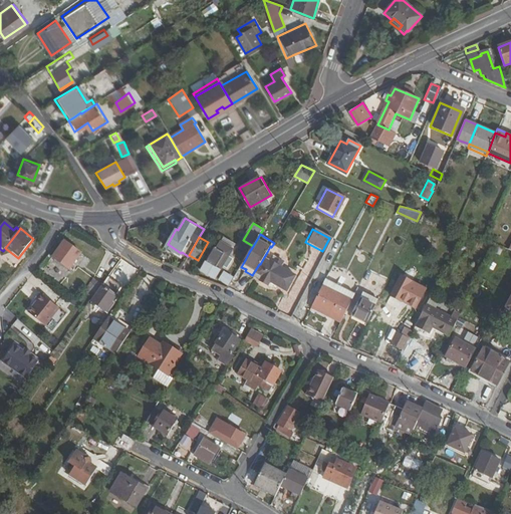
[(240,247),(249,252),(253,246),(243,240),(240,247)]
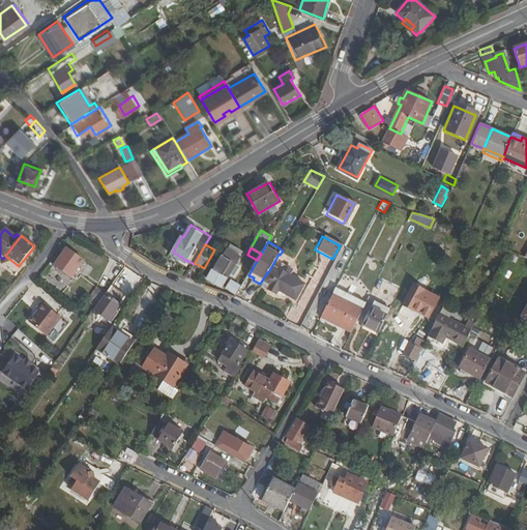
[(56,265),(72,276),(84,261),(68,248),(56,265)]
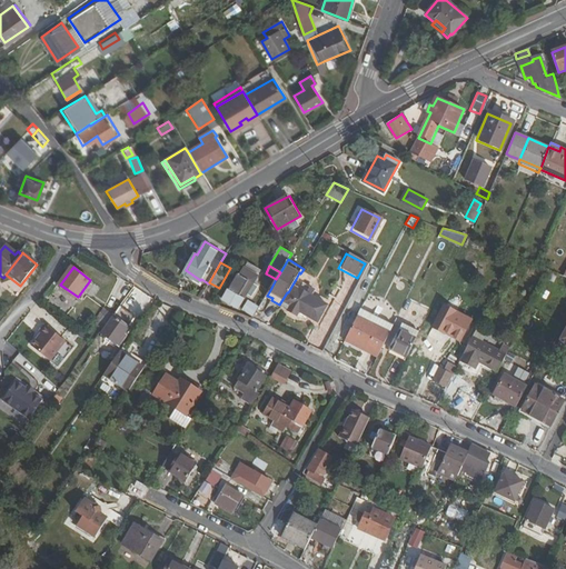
[(246,297),(259,275),(245,267),(241,273),(238,272),(222,298),(238,307),(245,297),(246,297)]
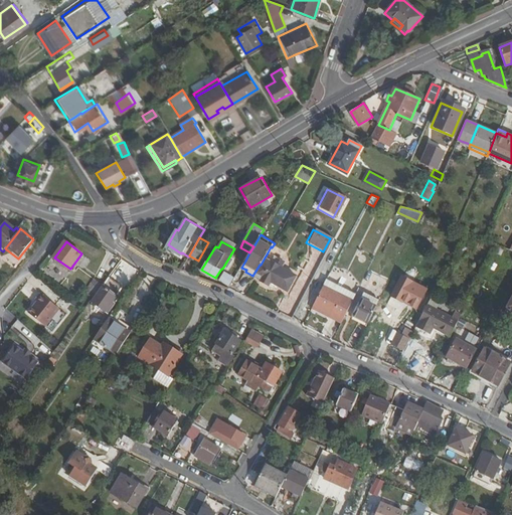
[(268,252),(265,258),(272,262),(275,256),(268,252)]
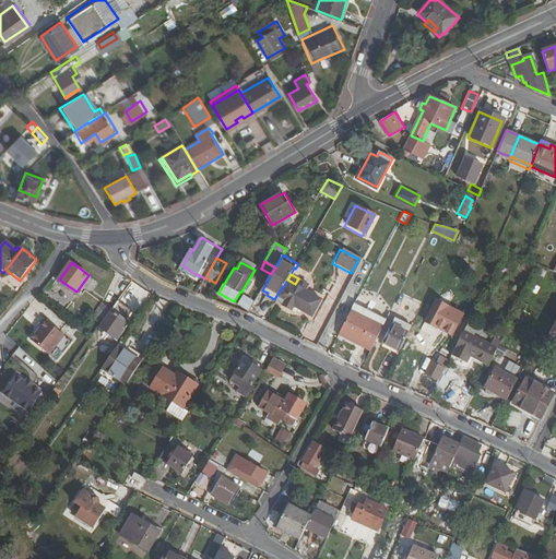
[(274,299),(278,300),(292,309),(294,307),(312,317),(322,300),(306,292),(309,285),(298,278),(295,284),(287,280),(283,287),(282,287),(274,299)]
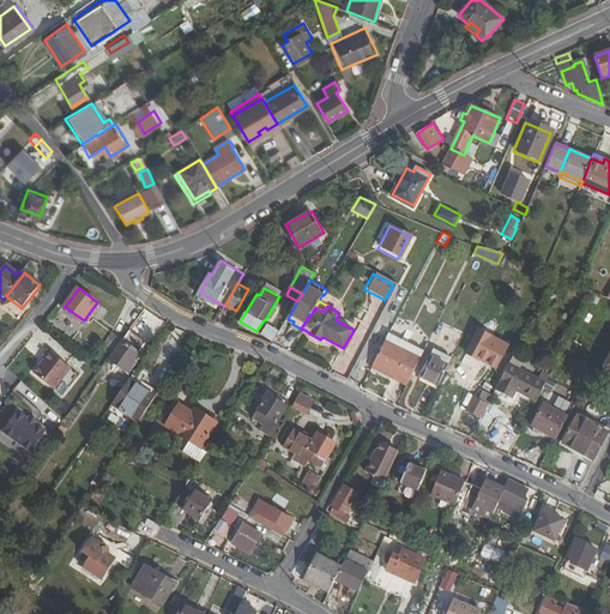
[(133,329),(126,339),(142,351),(149,341),(133,329)]
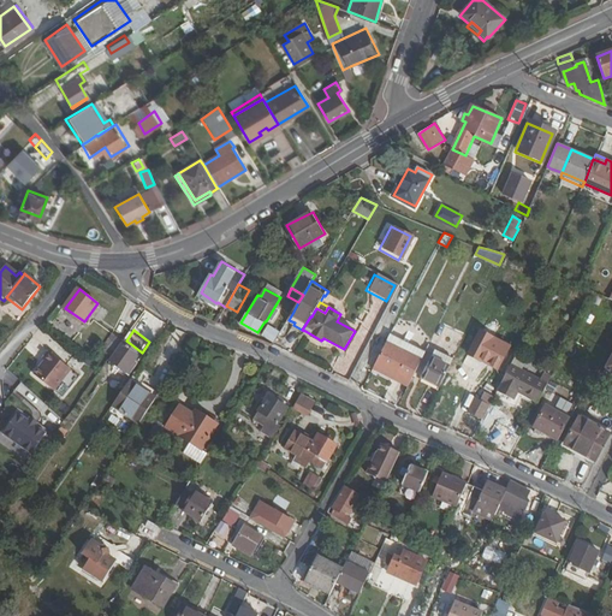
[(462,363),(476,371),(493,337),(479,330),(462,363)]
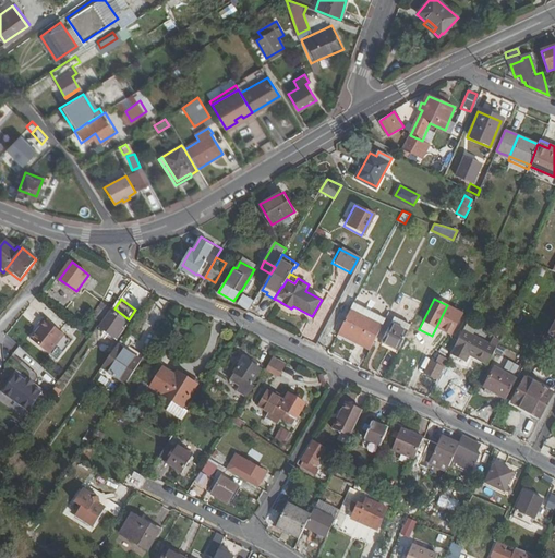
[(104,301),(93,315),(103,322),(112,307),(104,301)]
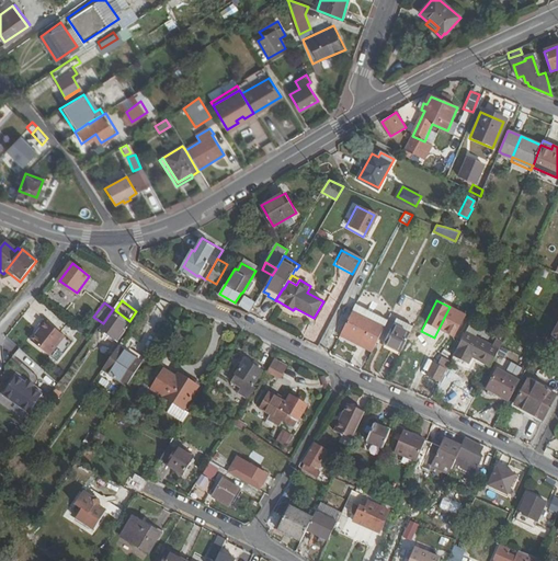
[(356,304),(342,332),(374,348),(380,334),(388,320),(356,304)]
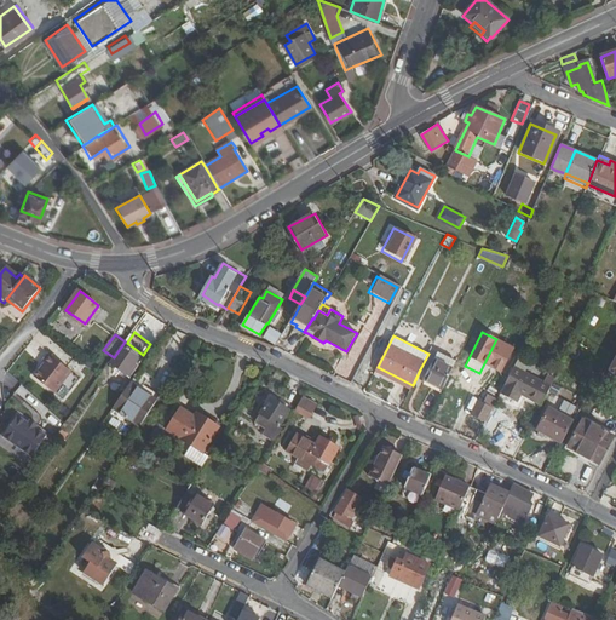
[(496,339),(479,373),(483,374),(490,366),(500,371),(512,348),(496,339)]
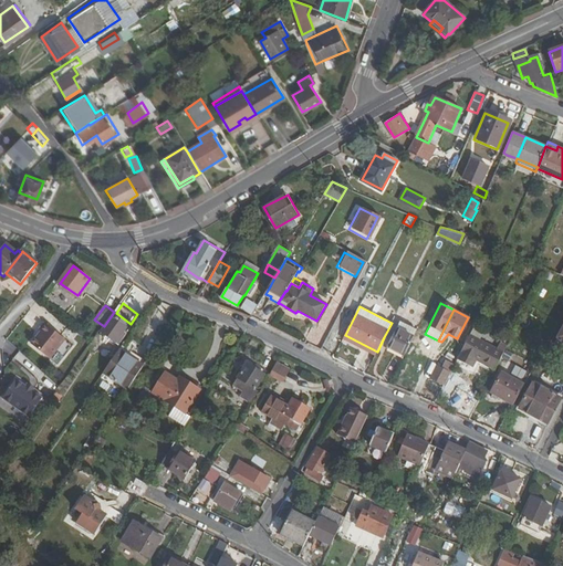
[(131,324),(116,313),(103,331),(120,343),(128,332),(126,329),(131,324)]
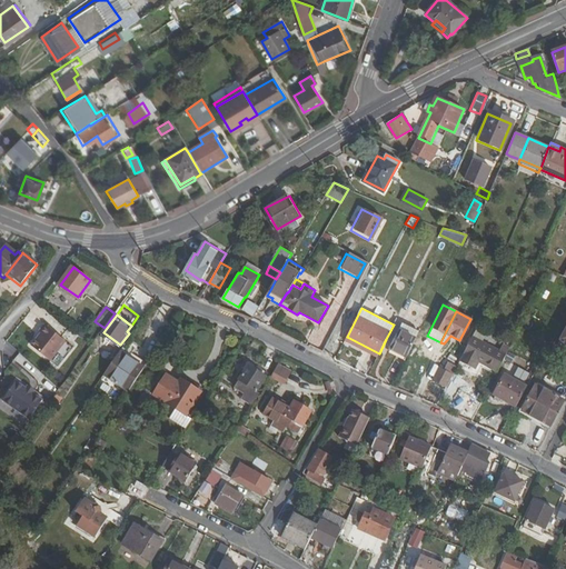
[(388,348),(406,357),(415,339),(418,332),(400,323),(388,348)]
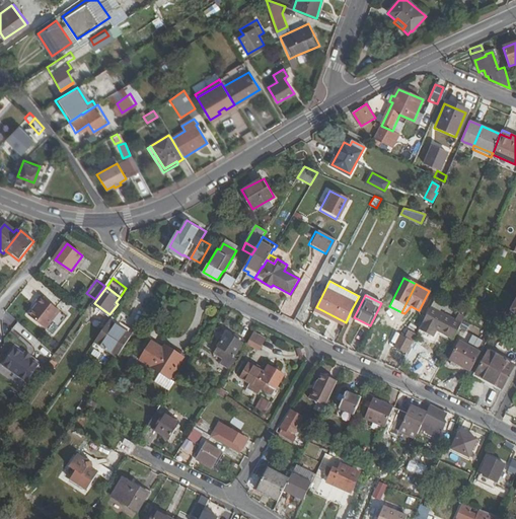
[(61,313),(41,298),(35,305),(38,306),(29,318),(47,331),(61,313)]
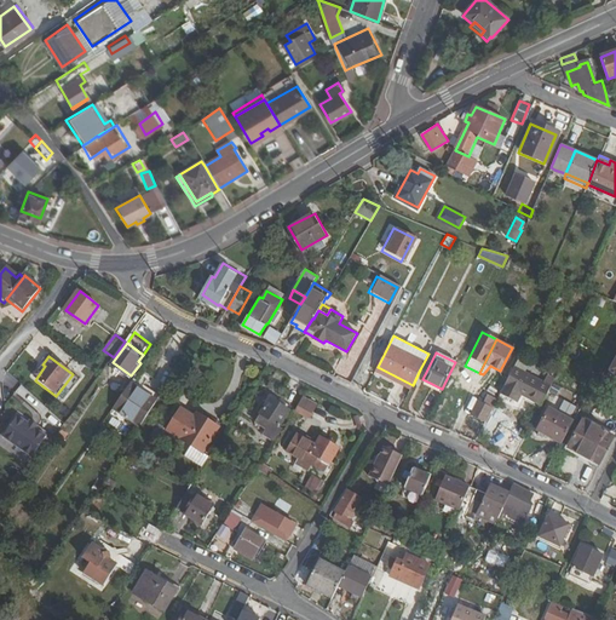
[(524,396),(541,403),(550,386),(541,382),(512,366),(499,394),(514,401),(519,394),(520,390),(527,394),(524,396)]
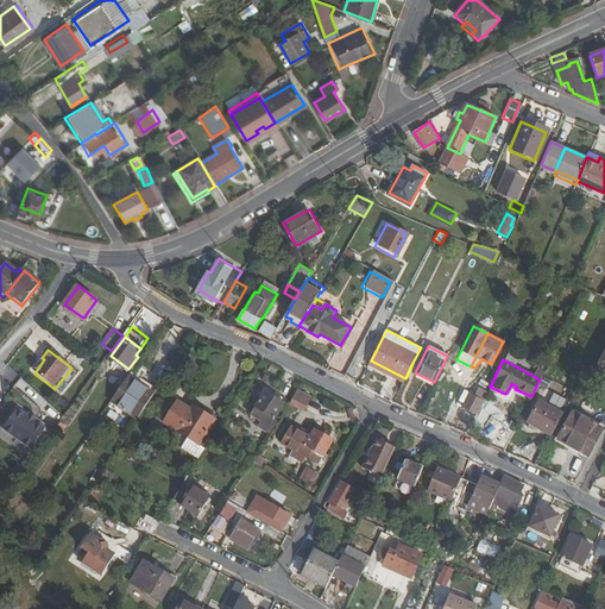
[(531,375),(540,380),(544,371),(535,366),(531,375)]
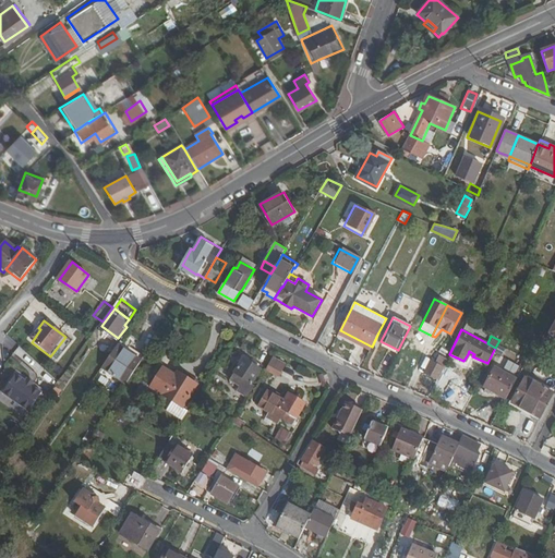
[(121,340),(118,344),(133,354),(142,361),(145,356),(121,340)]
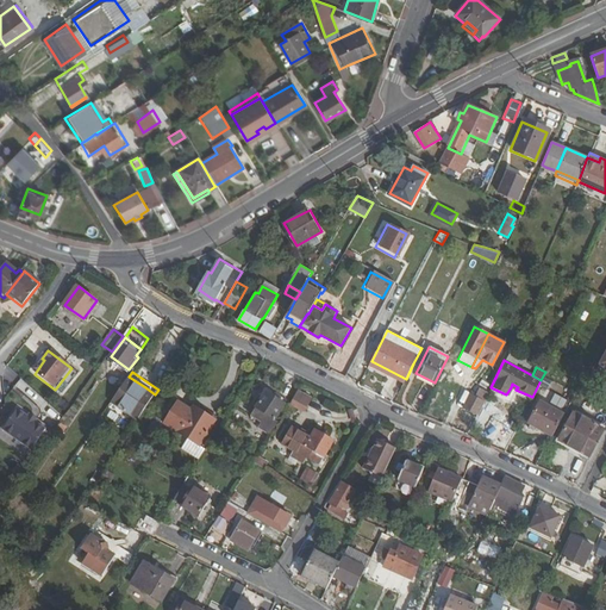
[(129,377),(108,404),(136,423),(155,394),(145,387),(129,377)]
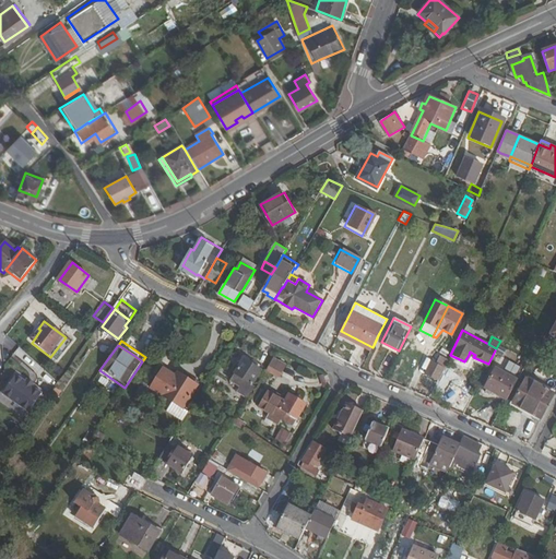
[(425,372),(437,379),(448,359),(439,356),(437,361),(432,359),(425,372)]
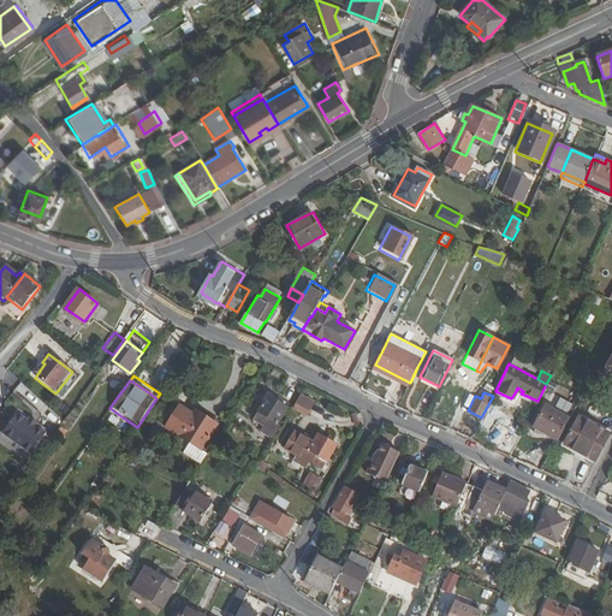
[(266,426),(277,434),(281,425),(279,422),(289,407),(269,394),(254,419),(266,426)]
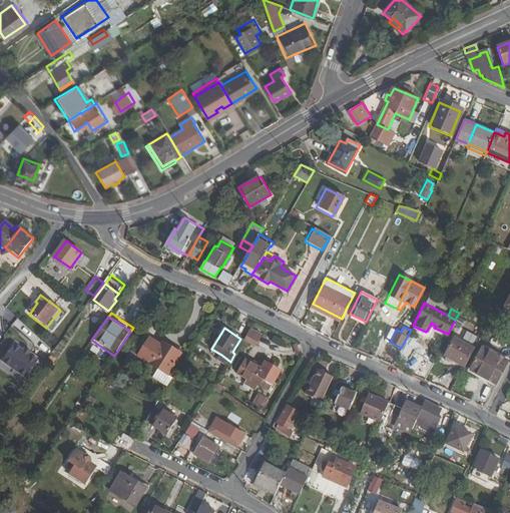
[(261,338),(249,332),(243,341),(255,348),(261,338)]
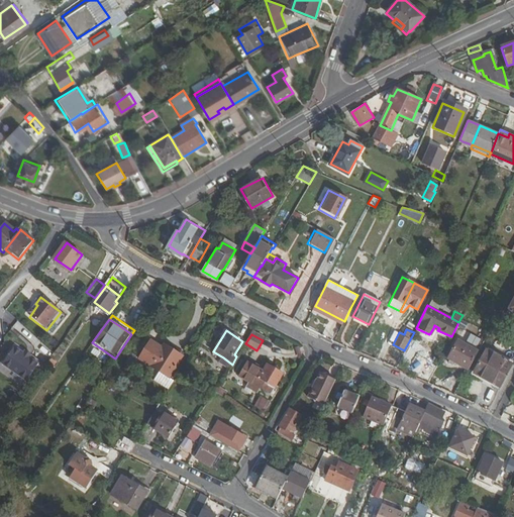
[(449,354),(471,366),(480,348),(458,337),(449,354)]
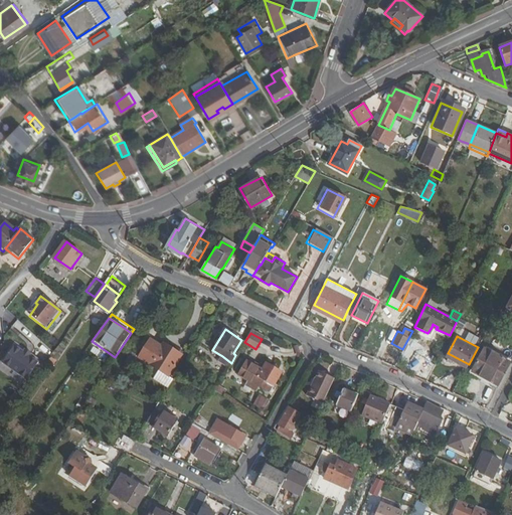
[(137,359),(167,378),(180,357),(162,345),(160,348),(149,341),(137,359)]
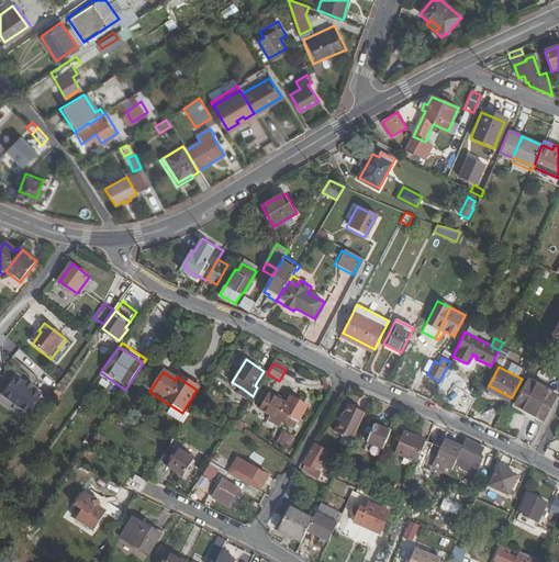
[(13,375),(0,392),(0,404),(20,420),(38,395),(13,375)]
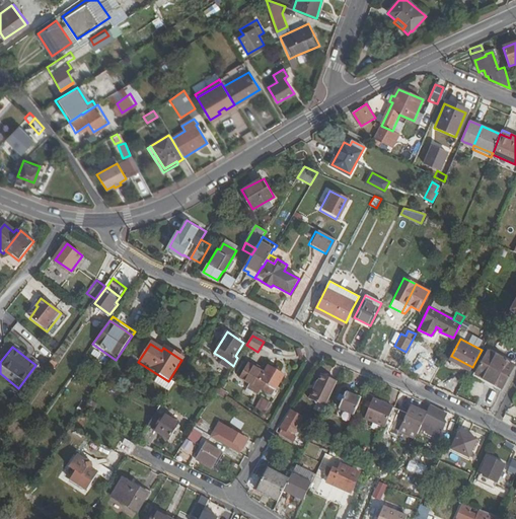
[(500,391),(511,368),(485,354),(473,377),(500,391)]
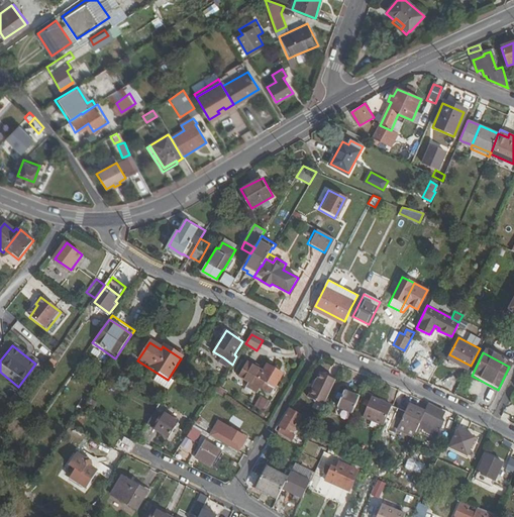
[(221,362),(229,368),(232,365),(223,357),(221,362)]
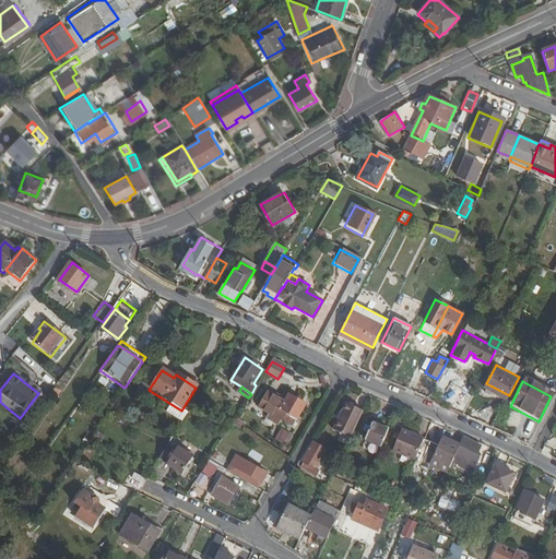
[(258,408),(268,414),(280,420),(286,425),(291,419),(297,424),(300,420),(297,419),(305,406),(287,396),(283,403),(267,394),(258,408)]
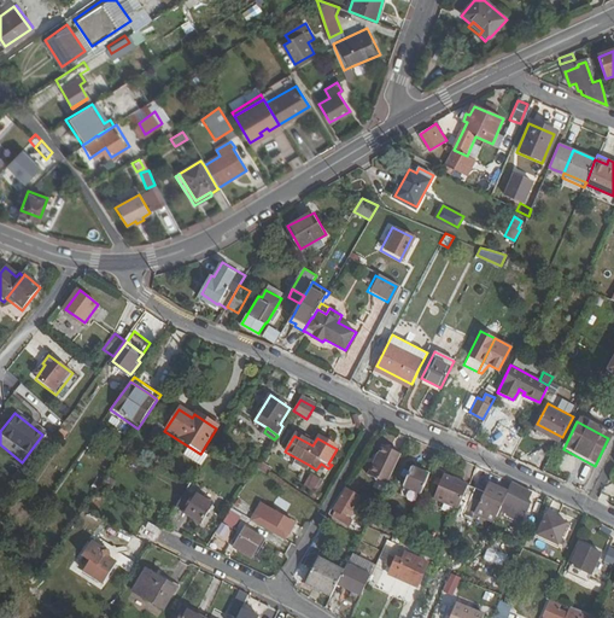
[(385,487),(399,455),(381,445),(376,455),(372,465),(369,464),(364,476),(385,487)]
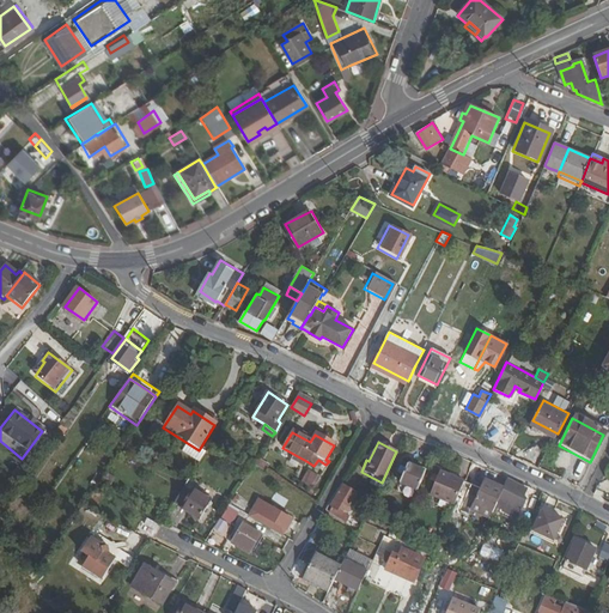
[(306,461),(293,454),(291,460),(302,467),(306,461)]
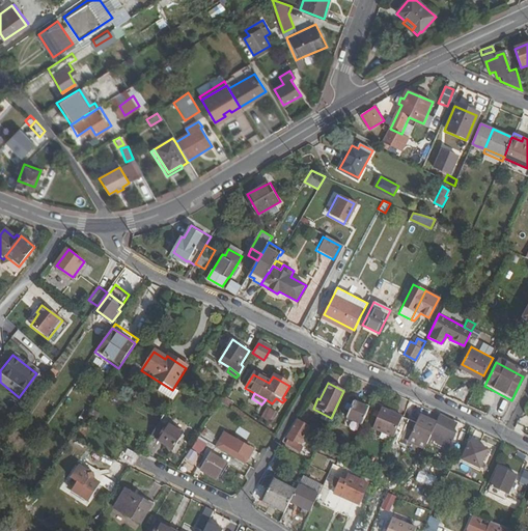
[(222,400),(219,406),(228,411),(231,406),(222,400)]
